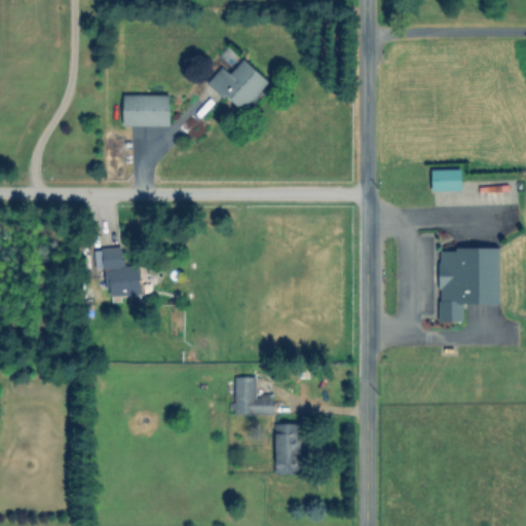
[(228,73),(220,66),(207,81),(240,112),(268,82),(241,58),(228,73)]
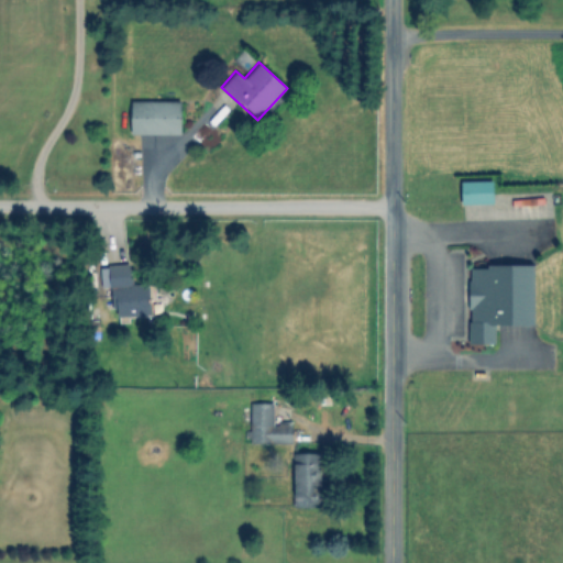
[(179,100),(130,101),(130,134),(180,133),(179,100)]
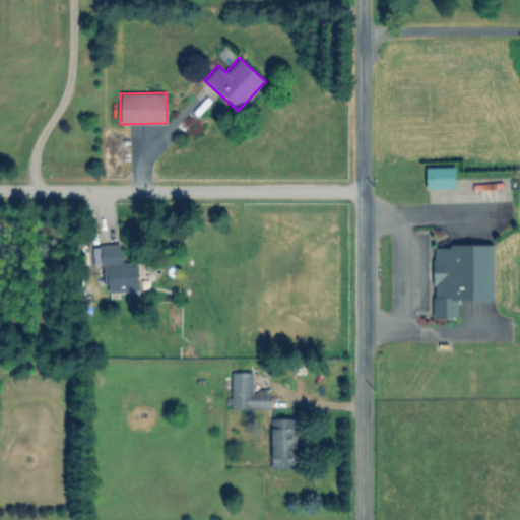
[(454,166),(425,167),(426,188),(454,188),(454,166)]
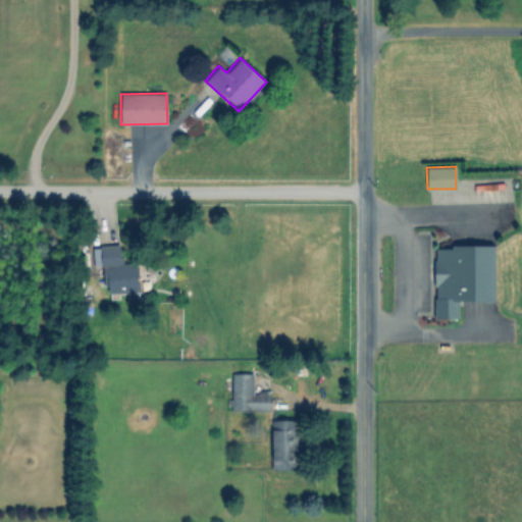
[(494,246),(433,246),(433,318),(459,318),(459,301),(494,301),(494,246)]
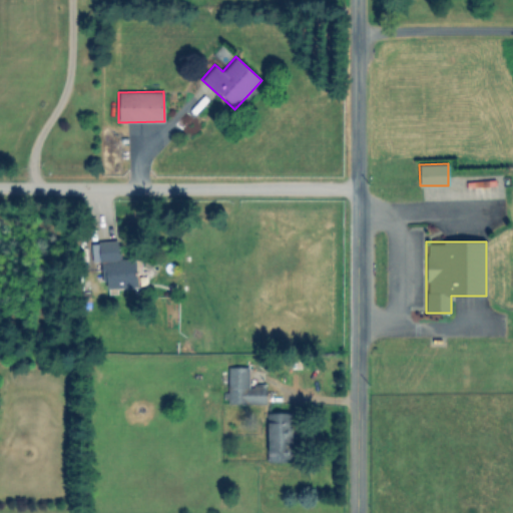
[(265,404),(265,383),(248,383),(248,367),(227,366),(227,403),(265,404)]
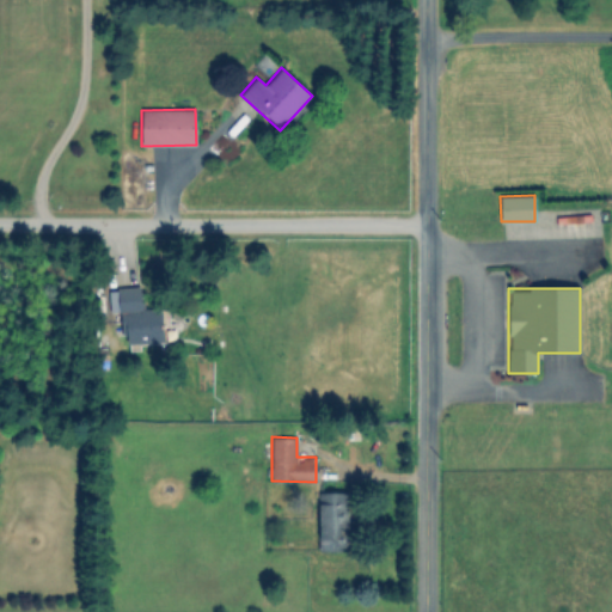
[(318,550),(346,551),(347,491),(319,491),(318,550)]
